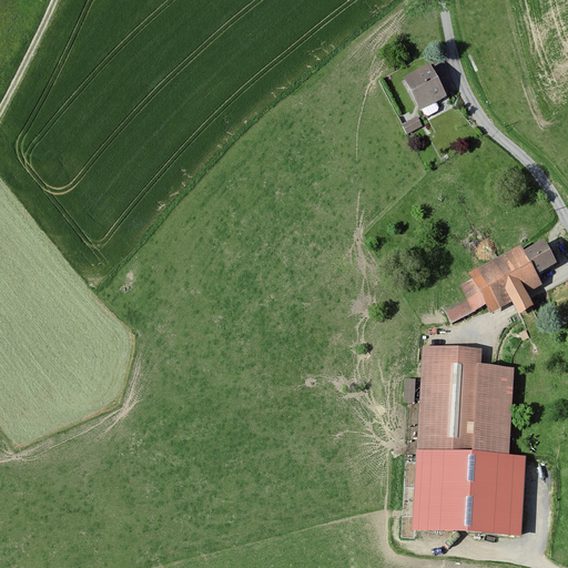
[(447,100),(432,70),(405,83),(421,113),(447,100)]
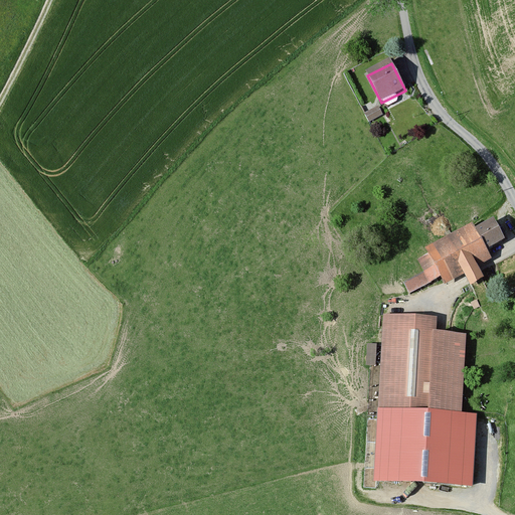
[(381,118),(377,110),(363,117),(367,125),(381,118)]
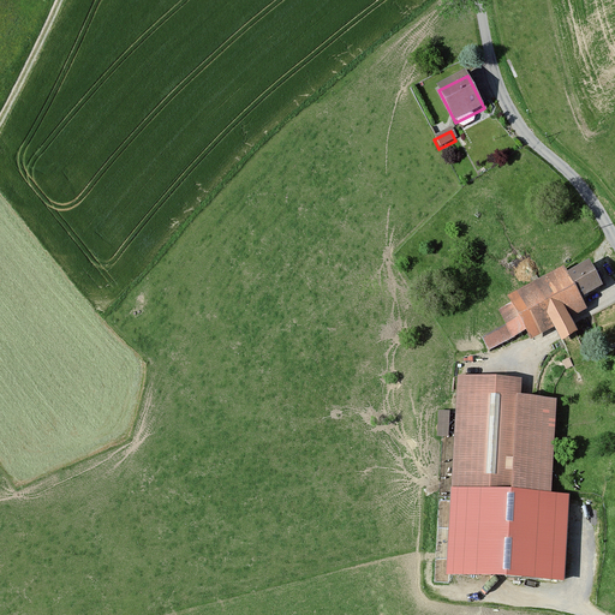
[(567,273),(563,266),(506,296),(511,304),(497,311),(503,324),(479,336),(487,350),(526,329),(530,338),(553,326),(560,339),(577,330),(568,316),(584,308),(579,297),(602,286),(589,261),(567,273)]
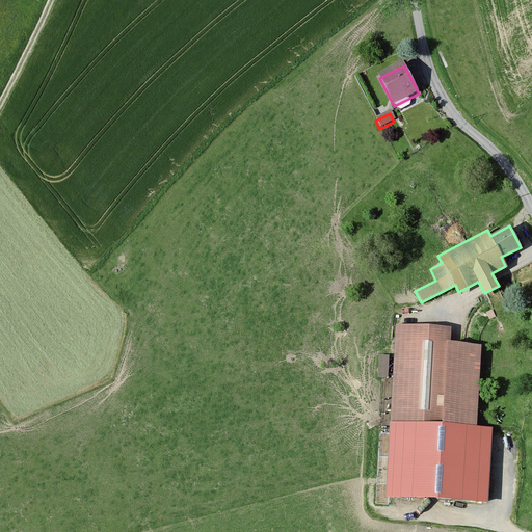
[(449,342),(450,327),(396,324),(395,354),(379,354),(378,379),(382,380),(392,380),(387,497),(487,503),(493,427),(477,427),(480,345),(449,342)]
